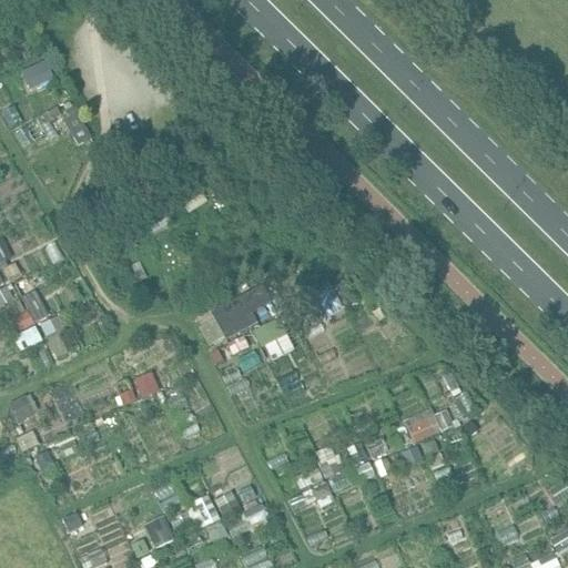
[(64,112),(69,120),(77,114),(72,107),(72,108),(66,111),(64,112)]
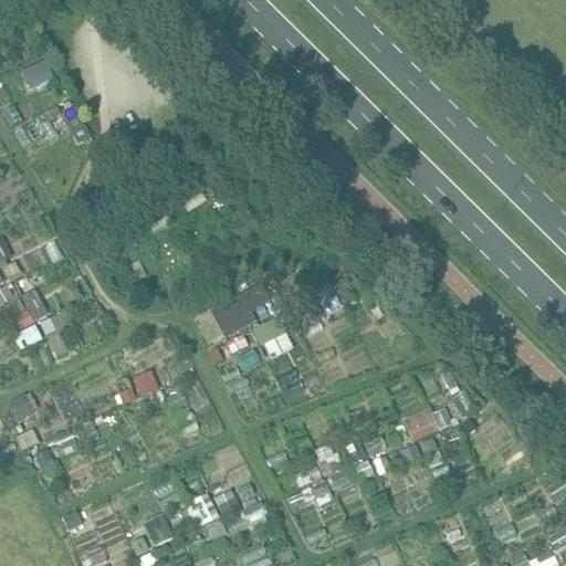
[(82,123),(67,132),(77,148),(92,140),(82,123)]
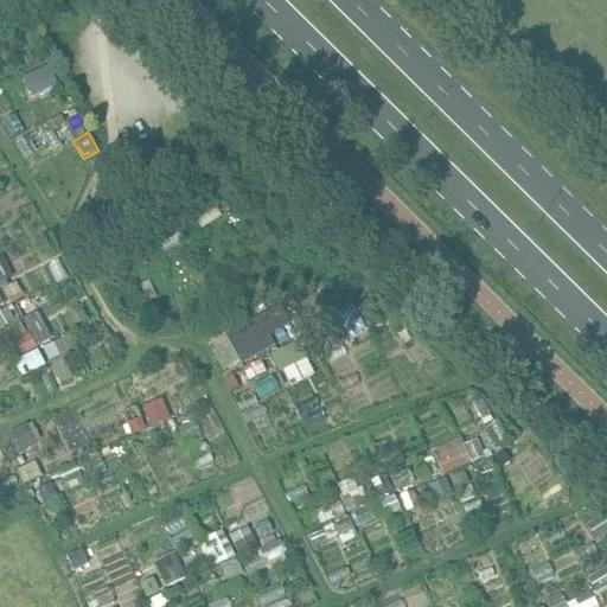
[(1,257),(0,257),(0,280),(11,274),(1,257)]
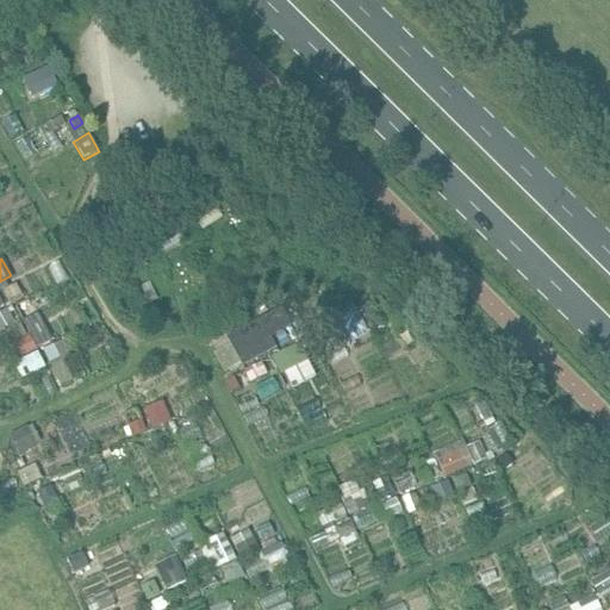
[(281,315),(226,343),(230,350),(240,369),(241,371),(277,353),(273,344),(292,335),(281,315)]
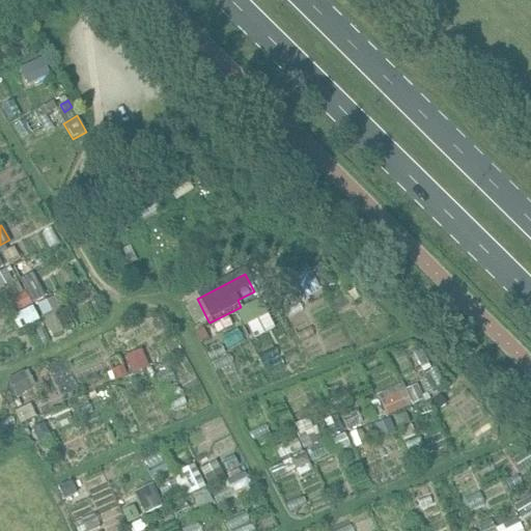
[(32,307),(19,313),(23,320),(35,314),(32,307)]
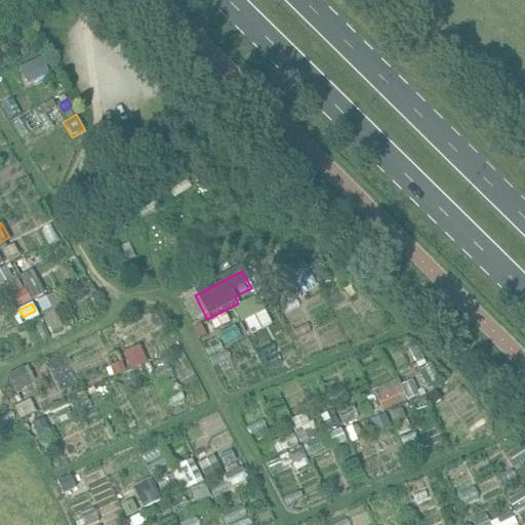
[(201,325),(194,328),(198,337),(205,334),(201,325)]
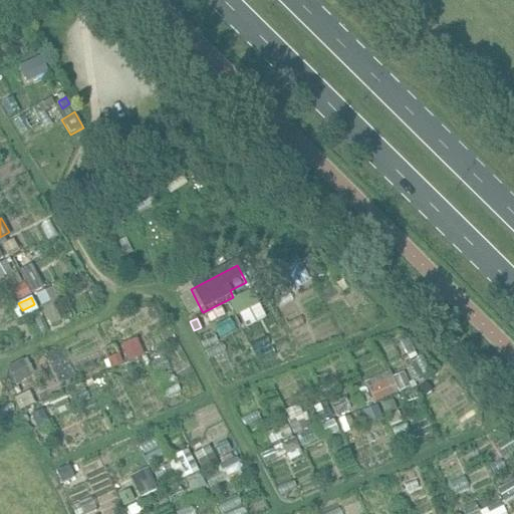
[(118,354),(107,358),(108,360),(111,367),(122,363),(118,354)]
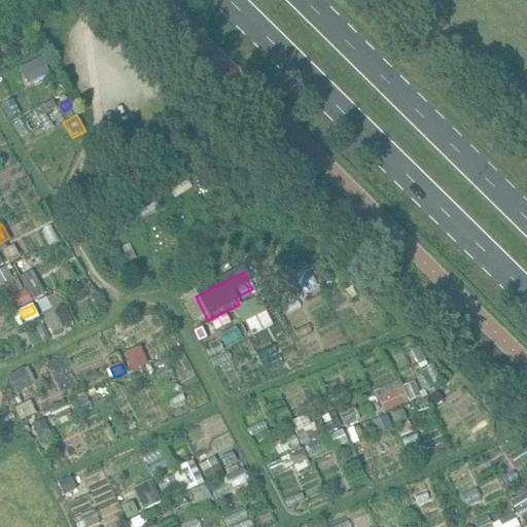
[(437,395),(431,399),(438,409),(444,405),(437,395)]
